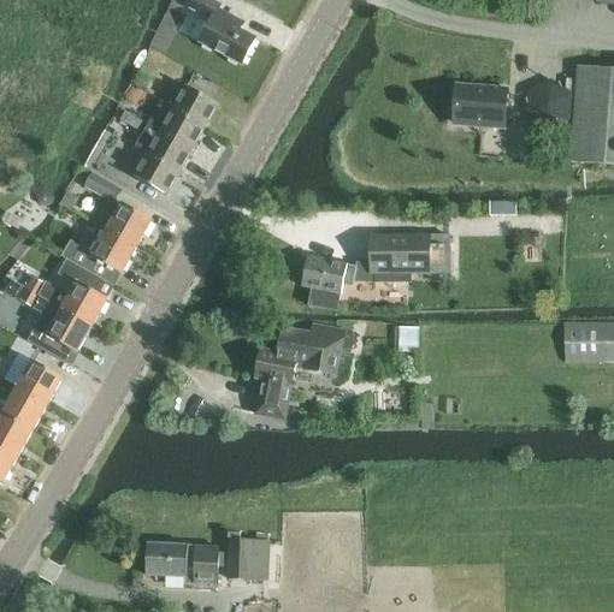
[(190,0),(188,6),(210,17),(198,40),(240,63),(254,36),(238,28),(242,21),(217,7),(219,3),(214,0),(190,0)]
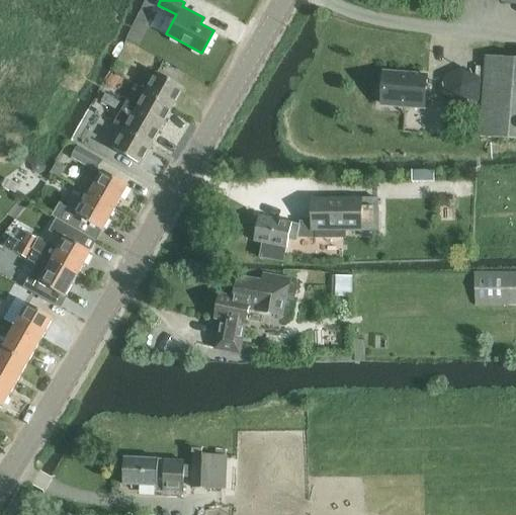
[(515,137),(515,56),(485,54),(478,135),(515,137)]
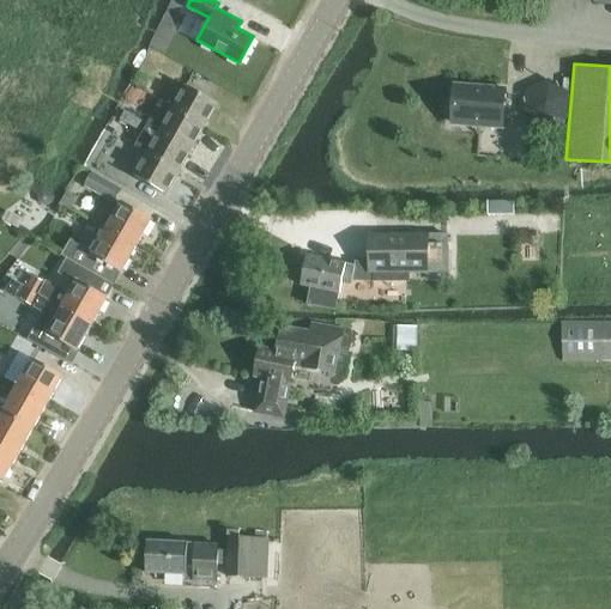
[(461,113),(512,116),(514,80),(464,77),(461,113)]
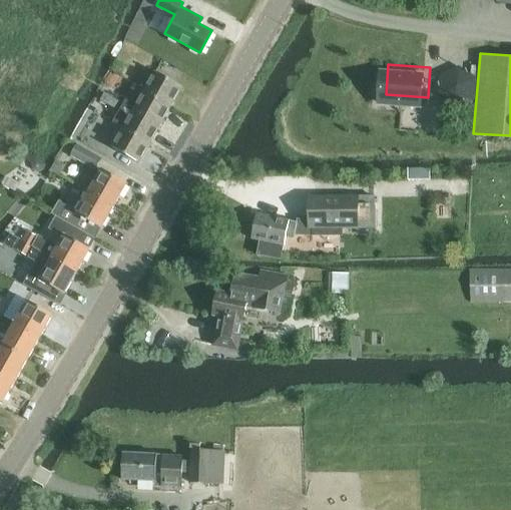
[(129,77),(112,68),(105,79),(123,89),(129,77)]
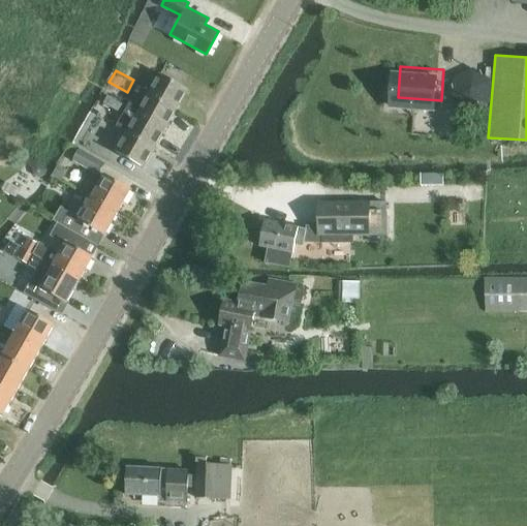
[(147,92),(175,107),(186,88),(158,72),(147,92)]
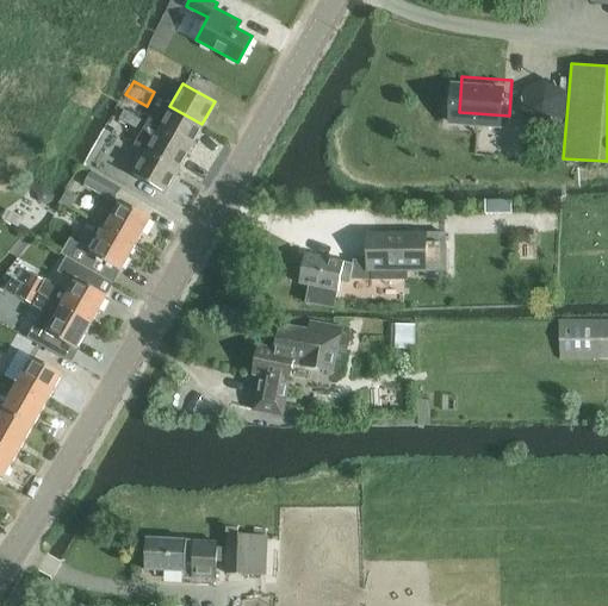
[(188,147),(202,124),(169,106),(157,129),(188,147)]
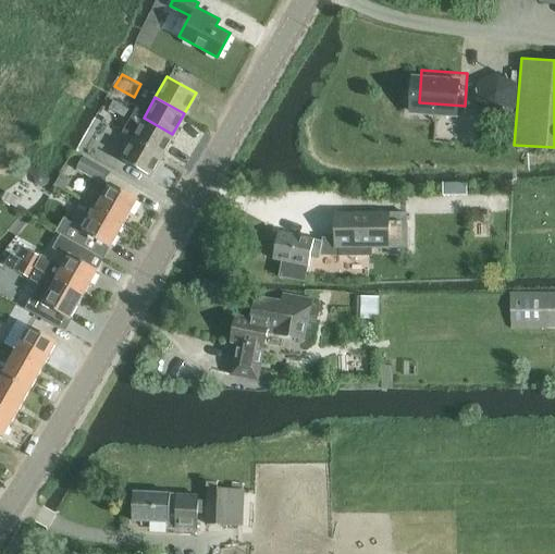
[(172,134),(144,118),(134,111),(123,130),(124,131),(123,133),(161,154),(172,134)]
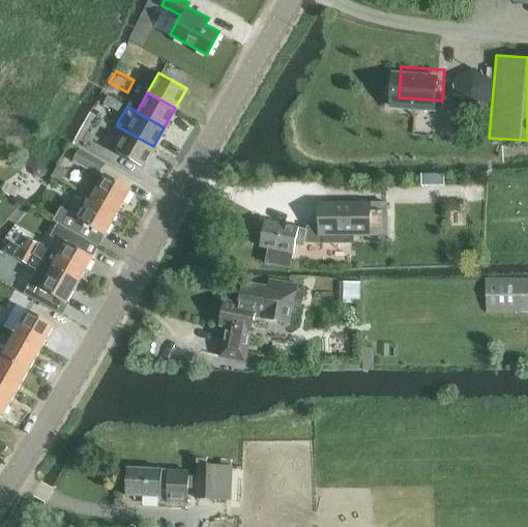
[(114,165),(120,154),(142,167),(153,146),(117,126),(113,136),(120,140),(117,146),(87,129),(78,144),(114,165)]
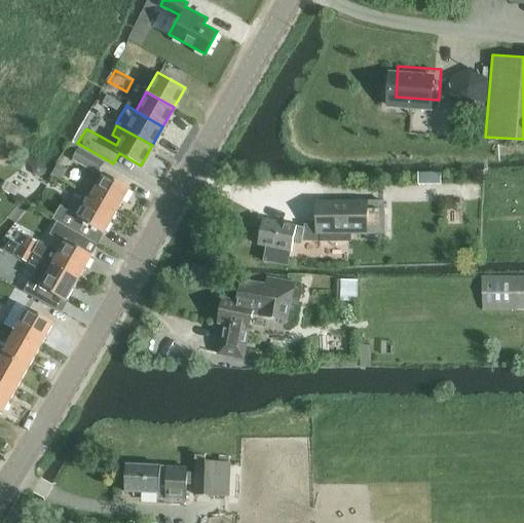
[(102,162),(76,148),(71,158),(97,172),(102,162)]
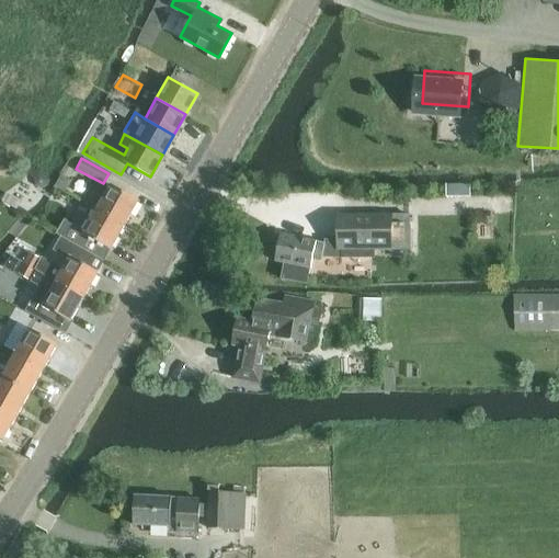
[(95,208),(123,224),(137,200),(110,184),(102,196),(93,191),(87,203),(95,208)]
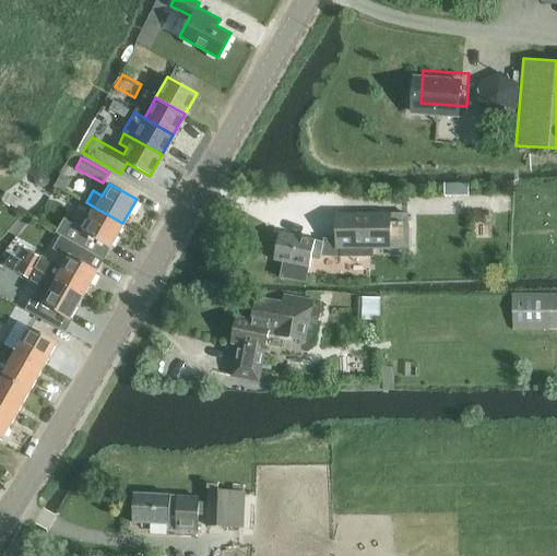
[(59,234),(103,259),(108,247),(122,223),(95,208),(84,227),(63,215),(55,231),(59,234)]
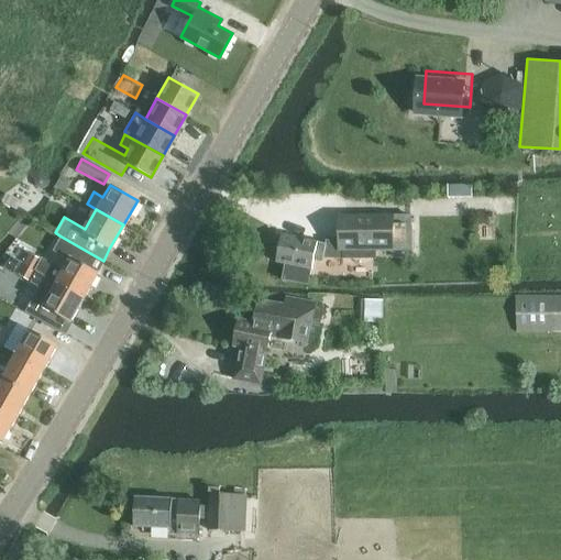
[(312,254),(321,255),(349,255),(349,249),(410,249),(410,213),(338,213),(338,242),(325,242),(281,234),(278,245),(275,248),(274,253),(276,257),(276,261),(283,262),(281,277),(307,283),(310,267),(312,254)]
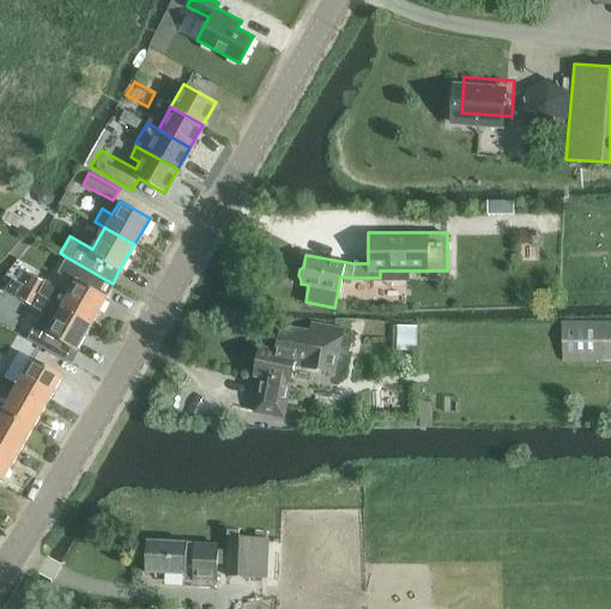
[(44,278),(43,280),(31,274),(24,285),(60,305),(91,322),(106,296),(113,284),(65,256),(56,270),(74,281),(68,291),(44,278)]
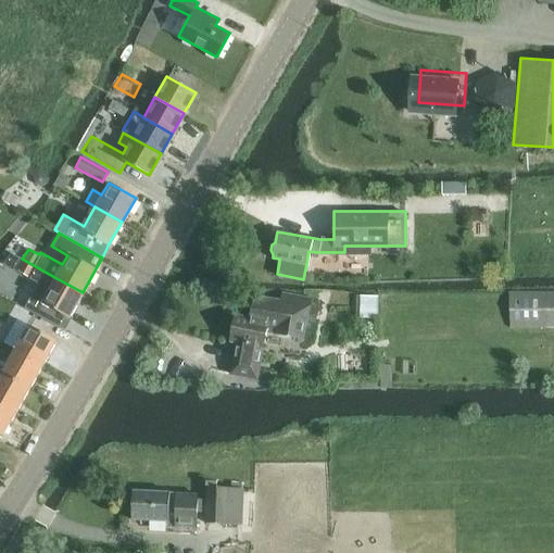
[(83,292),(54,277),(22,259),(16,269),(39,281),(30,296),(68,317),(83,292)]
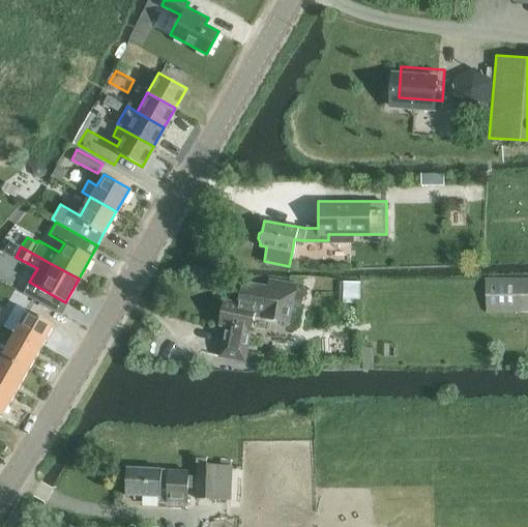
[(527,274),(485,275),(485,311),(527,310),(527,274)]
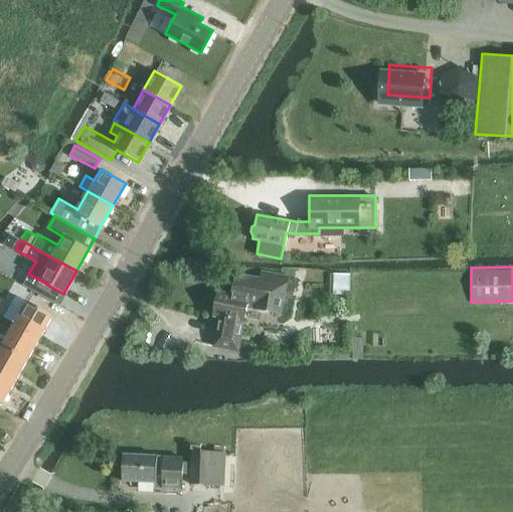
[(329,292),(348,292),(348,272),(329,272),(329,292)]
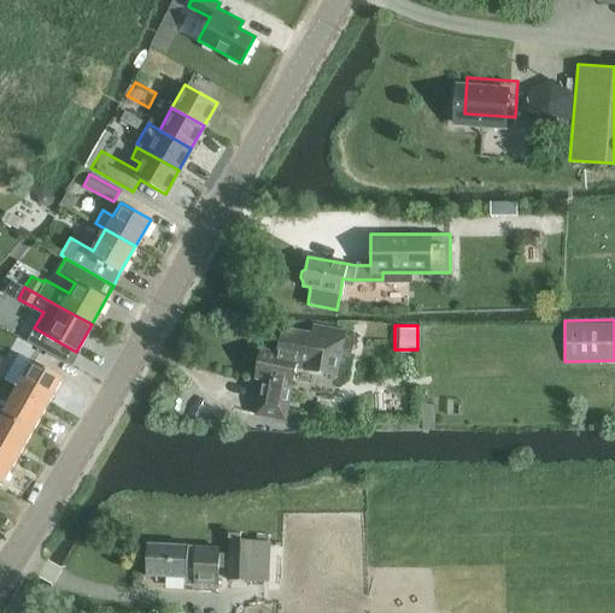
[(255,412),(286,417),(296,369),(337,375),(343,346),(351,347),(353,336),(282,326),(277,349),(261,348),(255,383),(261,384),(255,412)]
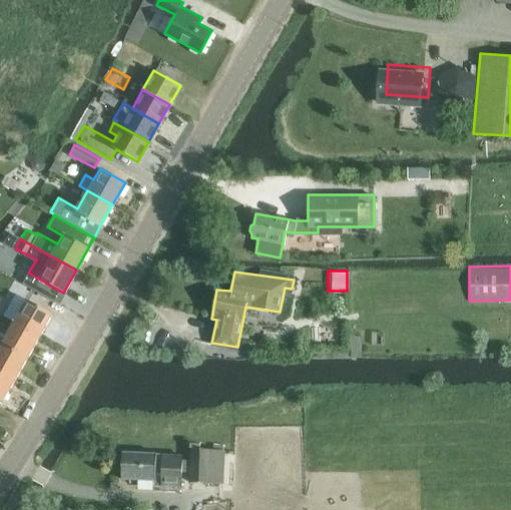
[(26,300),(13,322),(38,336),(51,314),(26,300)]
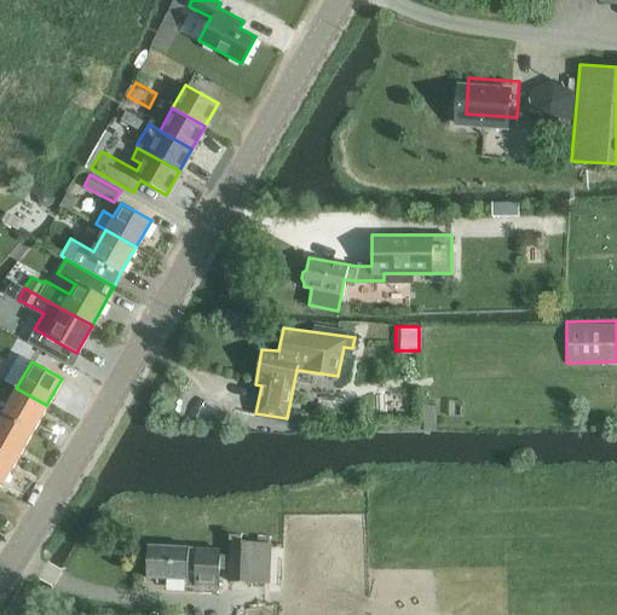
[(1,415),(32,431),(46,405),(16,388),(1,415)]
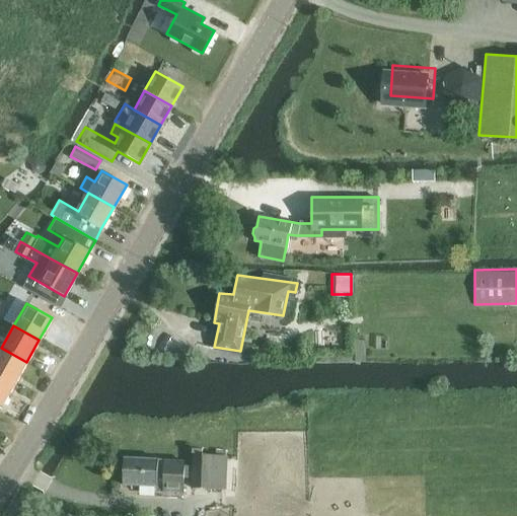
[(1,348),(0,349),(0,375),(14,383),(26,362),(1,348)]
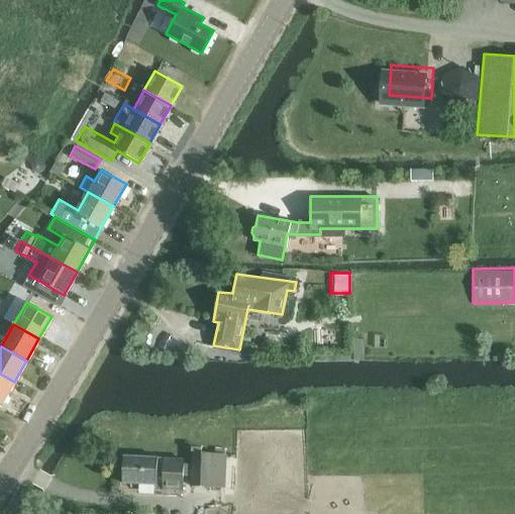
[(0,404),(1,405),(14,382),(0,374),(0,404)]
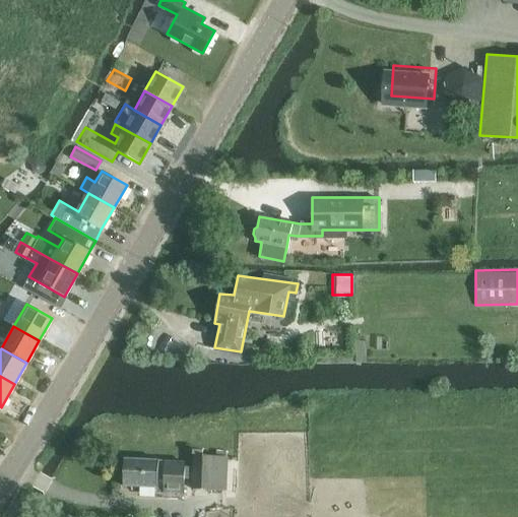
[(192,465),(183,465),(184,461),(124,458),(123,485),(155,486),(155,490),(182,492),(183,478),(192,479),(191,486),(223,487),(225,456),(193,455),(192,465)]
